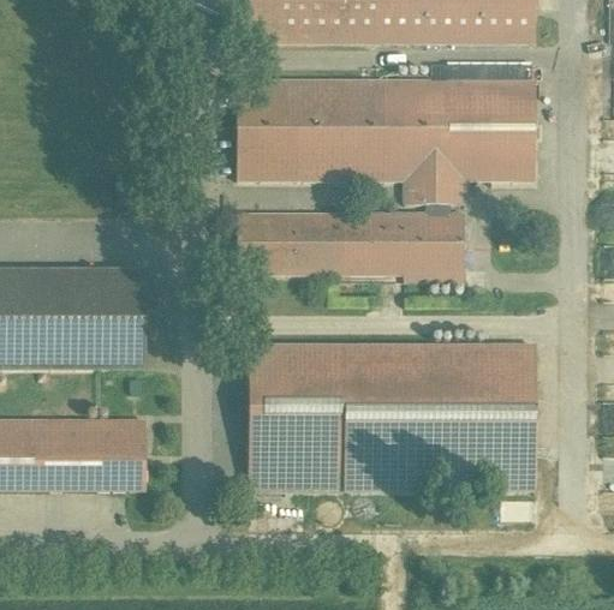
[(248,0),(249,41),(535,41),(535,0),(248,0)]
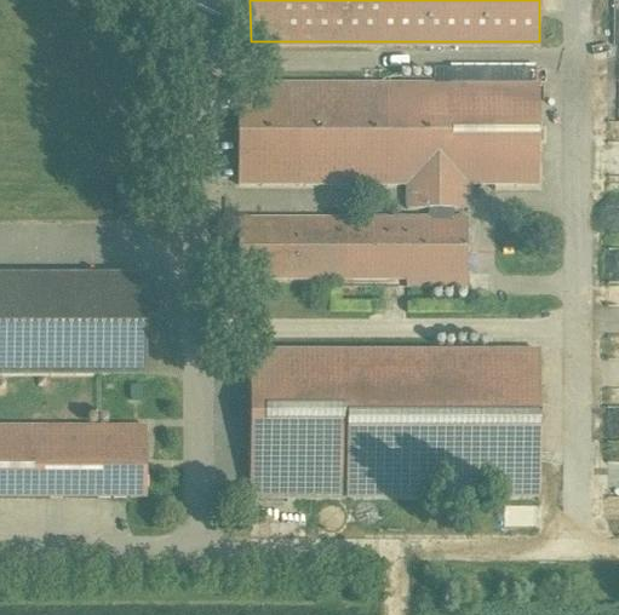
[(539,182),(539,80),(239,80),(239,182),(407,182),(407,206),(443,206),(443,214),(239,214),(239,276),(468,276),(468,216),(453,216),(453,205),(469,206),(469,182),(539,182)]
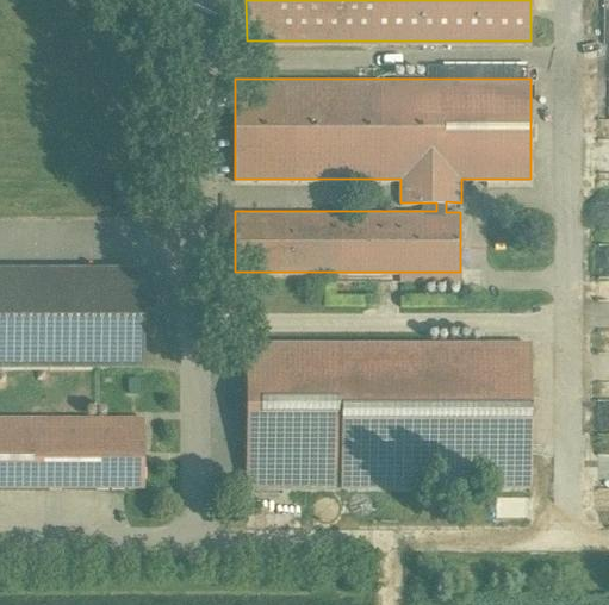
[(0,379),(144,379),(144,270),(0,270),(0,379)]
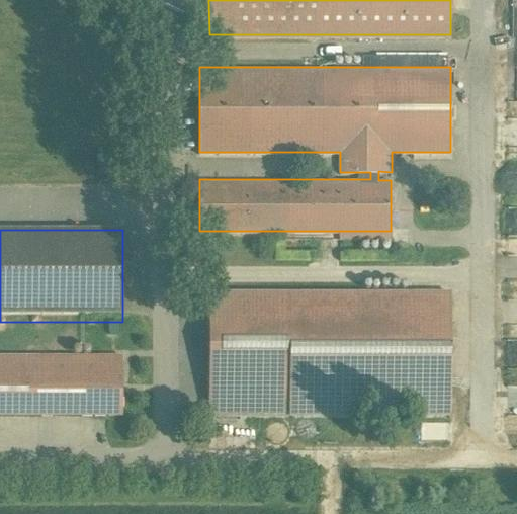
[(453,290),(205,287),(208,429),(453,432),(453,290)]
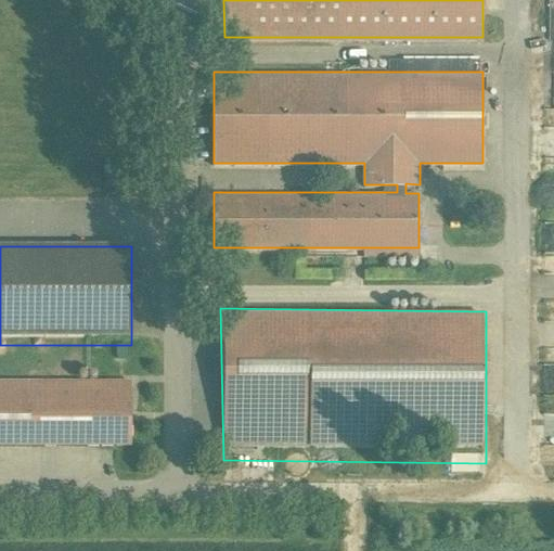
[(133,377),(0,379),(0,450),(133,452),(133,377)]
